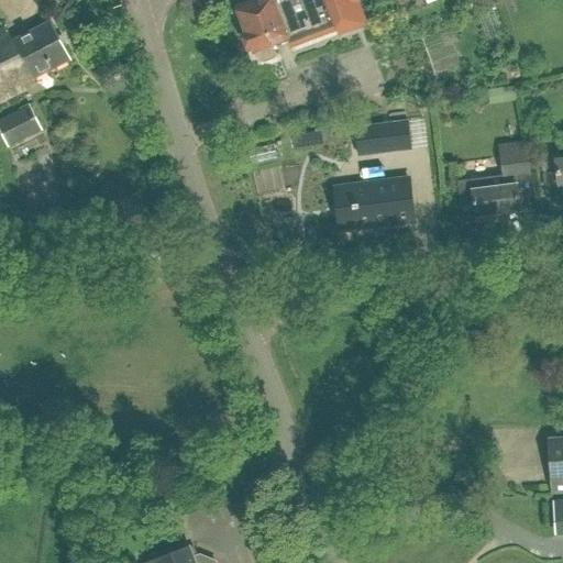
[(370,24),(359,0),(261,0),(236,9),(246,35),(242,36),(249,52),(252,51),(253,54),(255,53),(258,63),(276,57),(272,47),(286,42),(288,47),(339,29),(341,36),(370,24)]
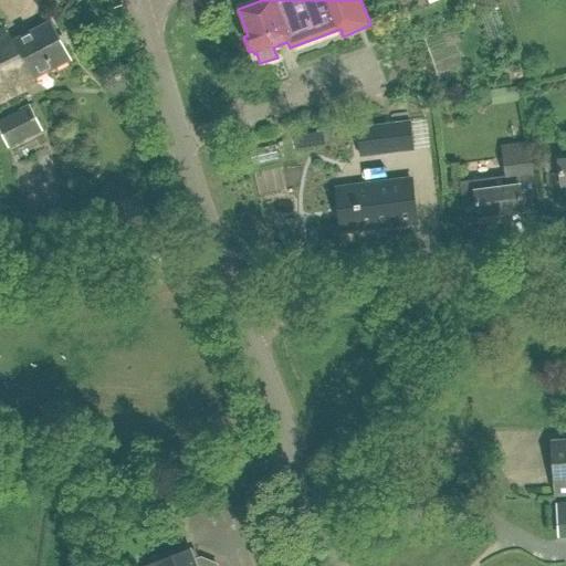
[(71,62),(50,22),(12,42),(6,29),(0,31),(0,104),(35,86),(33,81),(71,62)]
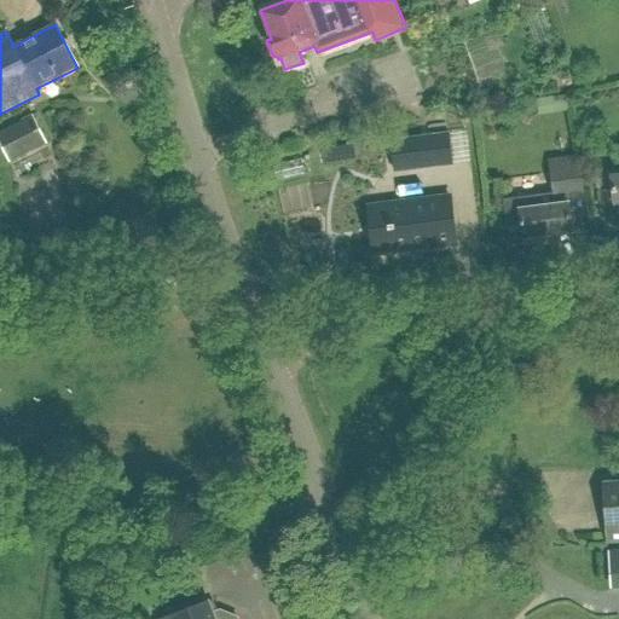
[(47,144),(33,116),(0,132),(0,144),(9,162),(47,144)]
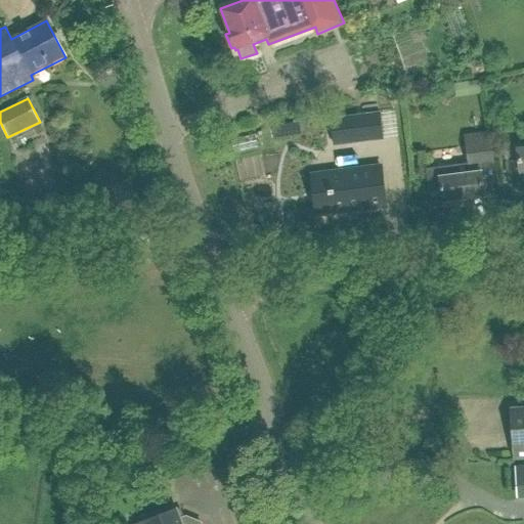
[(364,112),(342,115),(345,138),(368,135),(364,112)]
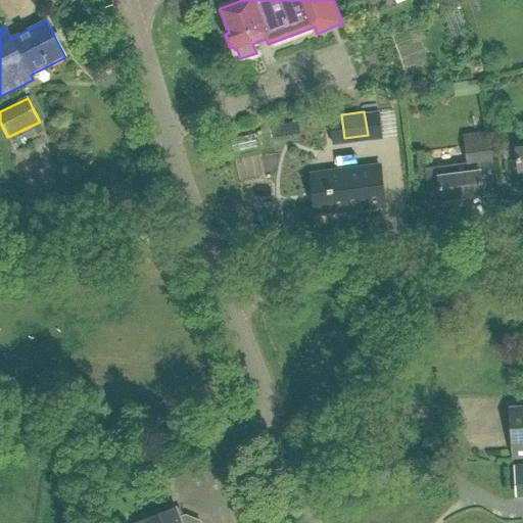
[(425,167),(428,192),(439,191),(441,202),(441,208),(460,205),(460,200),(482,197),(479,173),(493,171),(488,133),(463,136),(466,161),(425,167)]
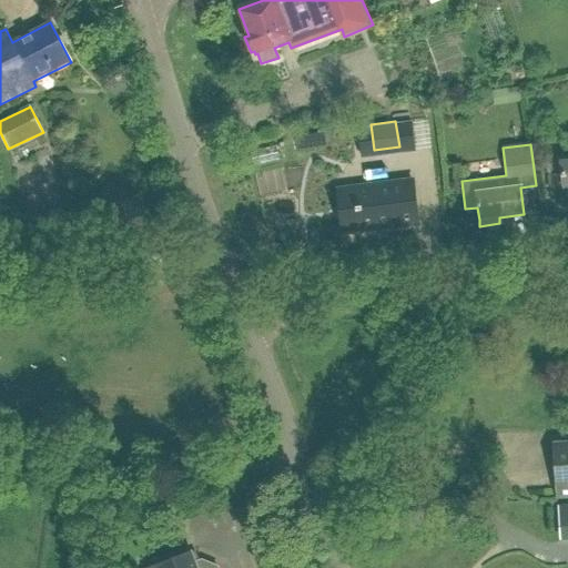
[(395,183),(337,190),(343,234),(401,226),(395,183)]
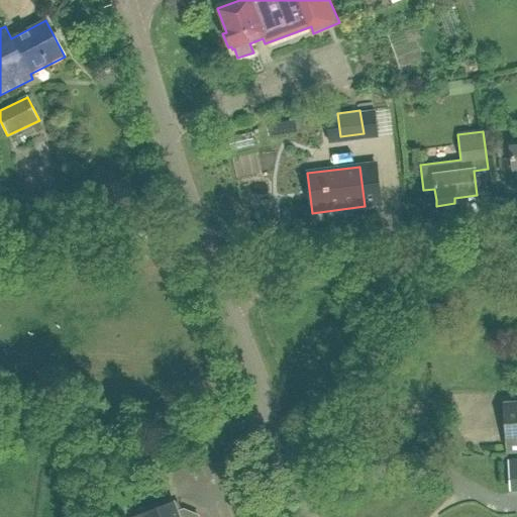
[(516,453),(516,401),(502,403),(506,454),(516,453)]
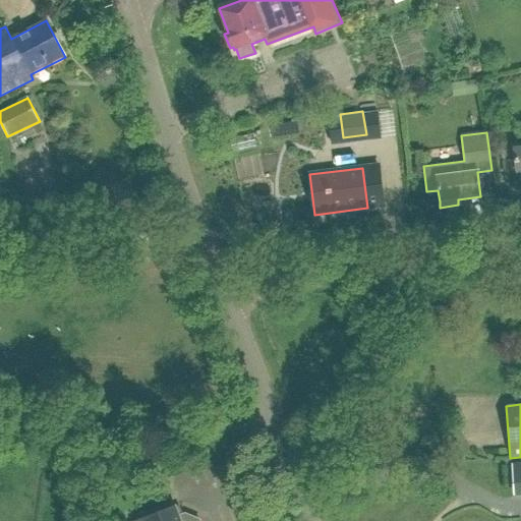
[(520,460),(512,461),(514,491),(520,490),(520,460)]
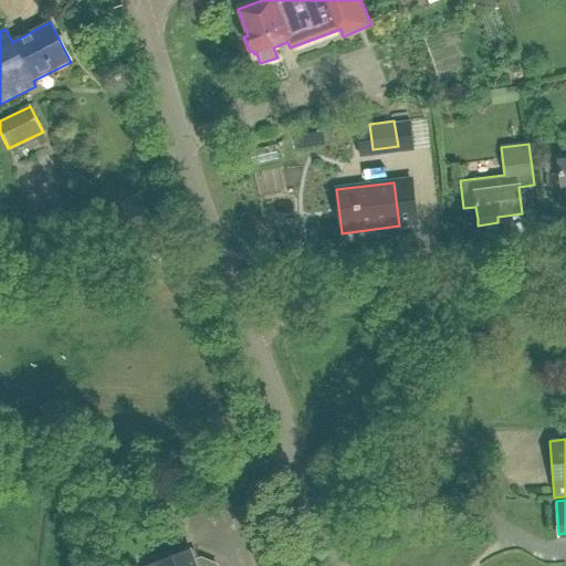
[(200,565),(198,558),(194,561),(189,549),(147,565),(200,565)]
